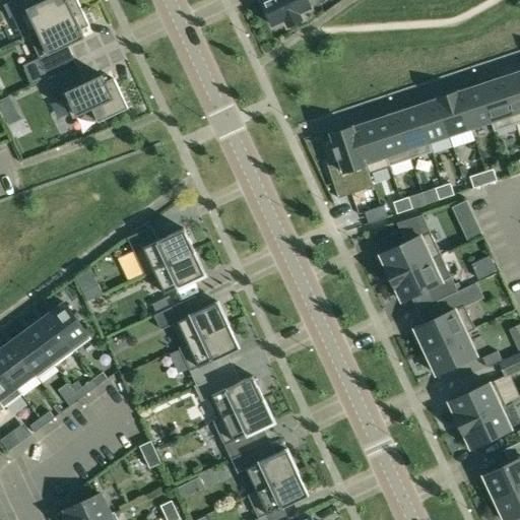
[(28,36),(81,10),(76,0),(45,0),(44,0),(14,0),(4,5),(10,18),(18,14),(28,36)]
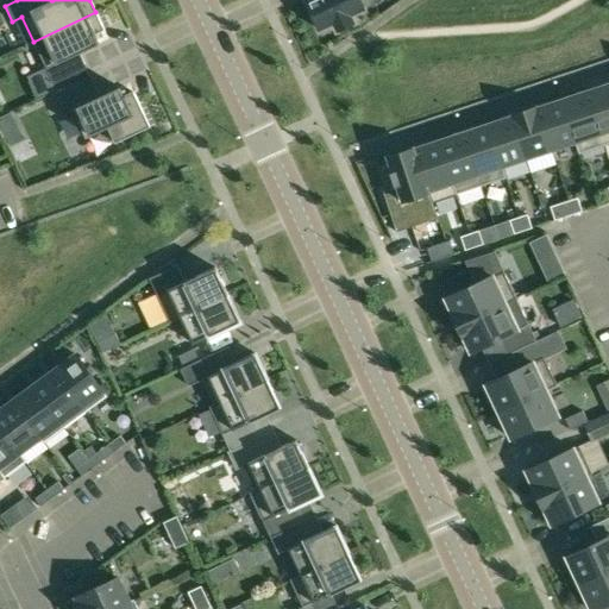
[(375,5),(372,0),(306,0),(320,31),(333,24),(337,31),(355,23),(351,16),(375,5)]
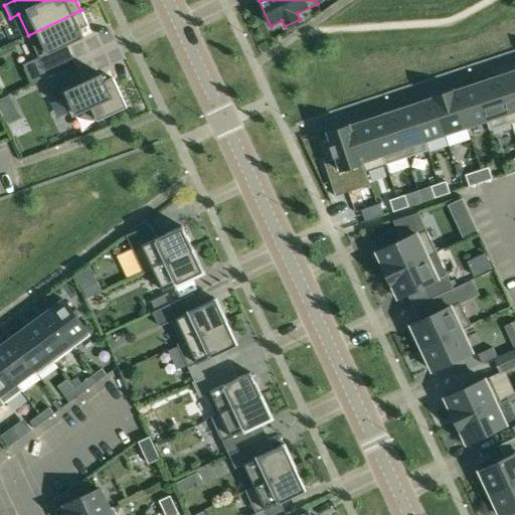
[(88,25),(80,10),(28,35),(45,71),(73,58),(67,44),(83,37),(79,29),(88,25)]
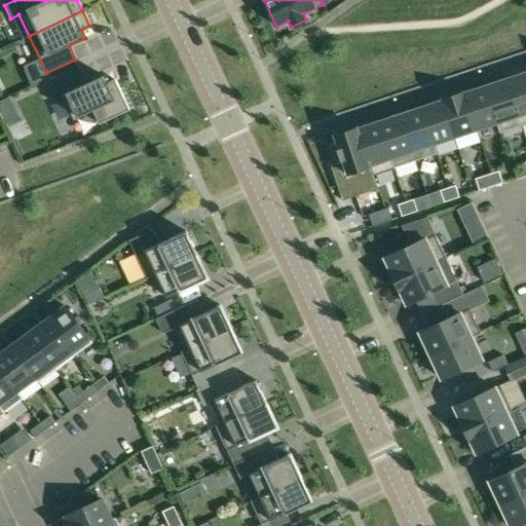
[(80,72),(47,87),(53,100),(62,96),(73,119),(92,110),(100,124),(129,110),(115,79),(107,83),(103,75),(86,83),(80,72)]
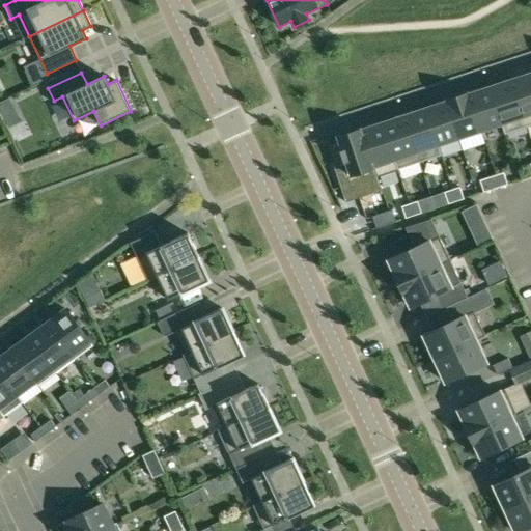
[(530,124),(530,73),(510,80),(527,127),(530,124)]
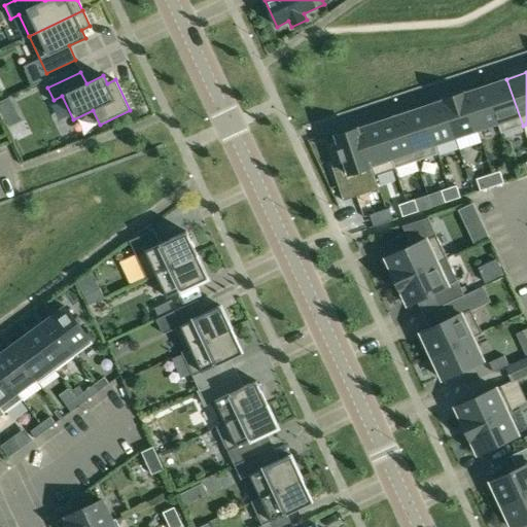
[(523,126),(506,79),(486,86),(501,133),(523,126)]
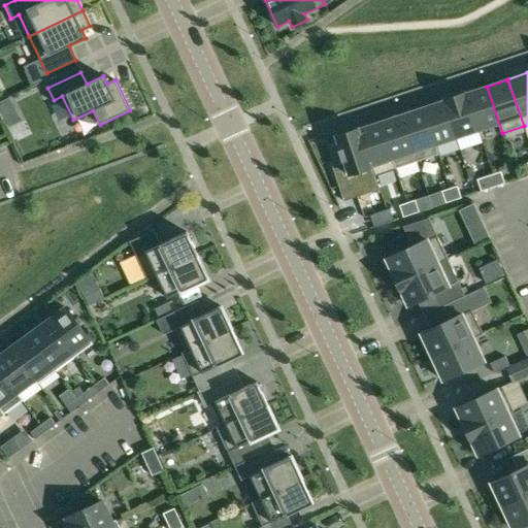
[(466,93),(479,131),(498,124),(501,134),(502,133),(487,87),(469,92),(466,93)]
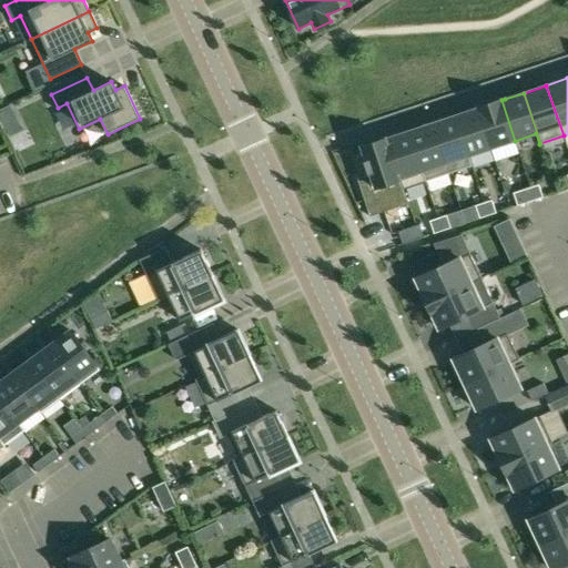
[(501,100),(477,109),(490,149),(515,141),(501,100)]
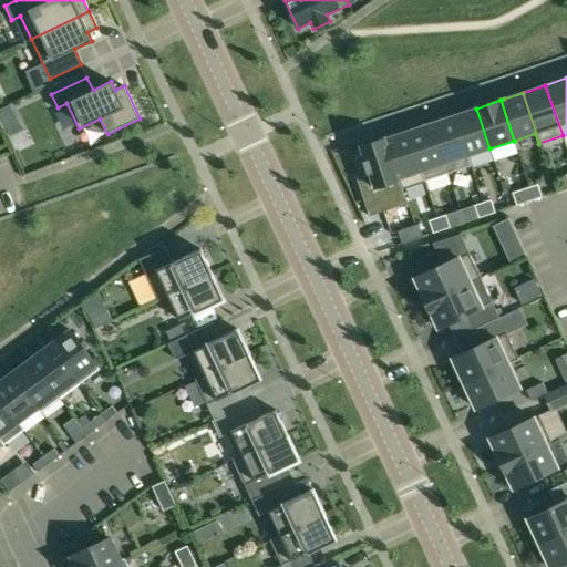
[(0,117),(0,119),(13,113),(10,105),(0,109),(0,117)]
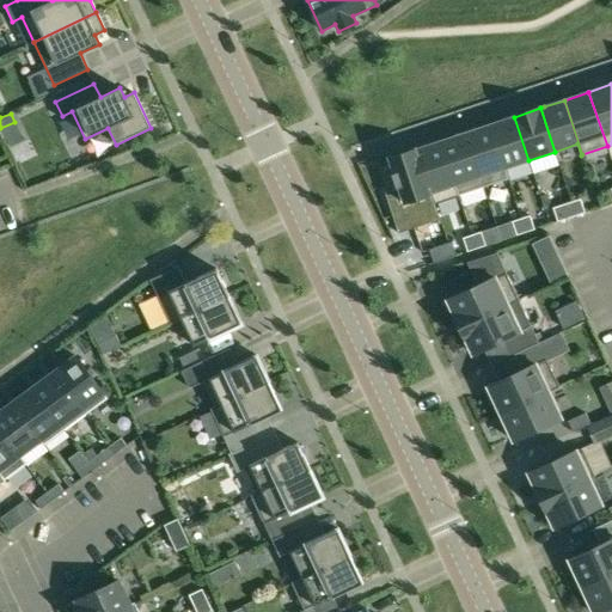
[(528,160),(514,117),(489,124),(508,179),(509,179),(505,169),(528,160)]
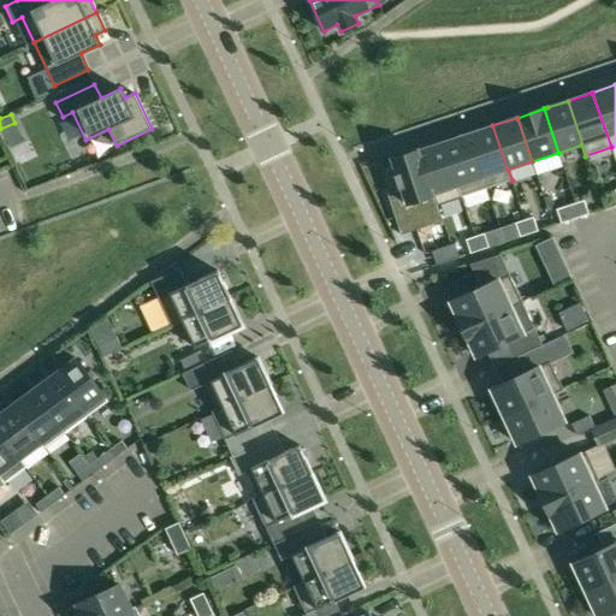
[(511,181),(492,125),(472,132),(468,134),(486,189),(511,181)]
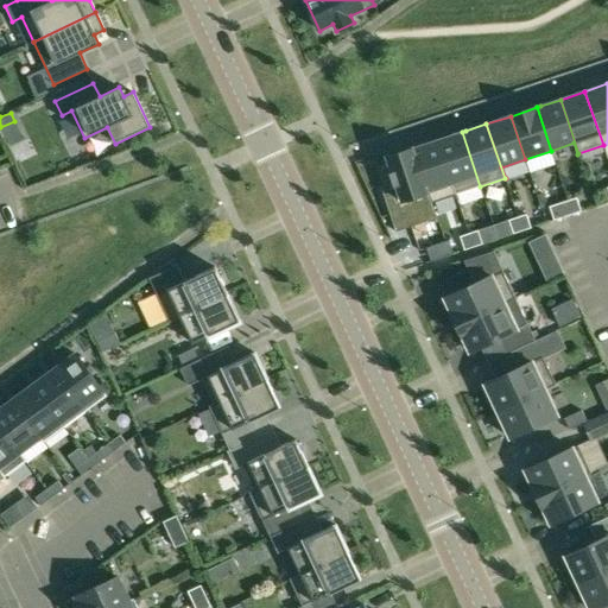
[(437,140),(456,195),(480,187),(462,132),(453,135),(437,140)]
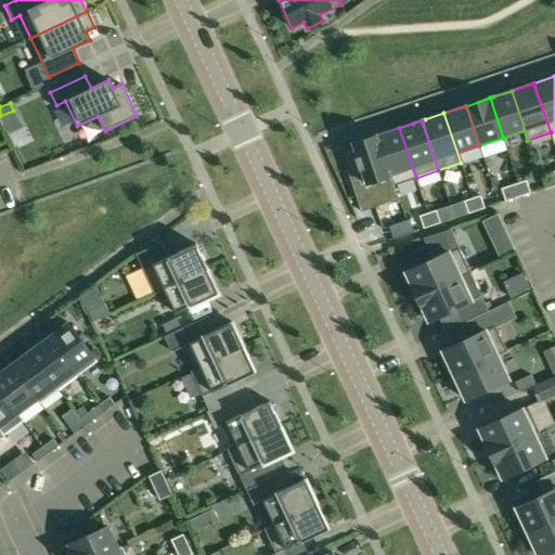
[(381,134),(377,136),(394,185),(395,184),(416,178),(399,128),(386,132),(381,134)]
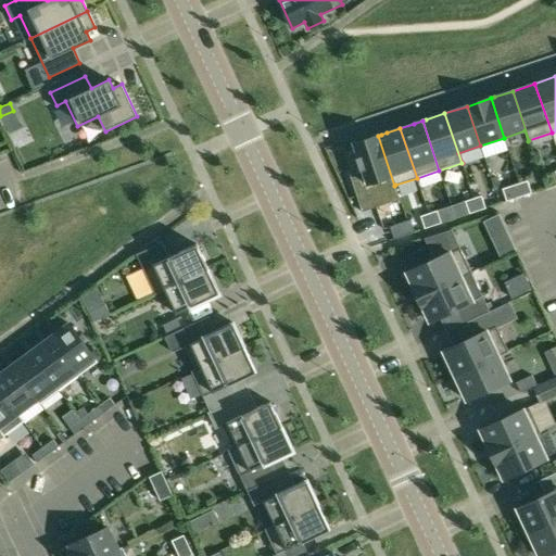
[(363,171),(350,175),(361,209),(371,205),(373,209),(400,200),(395,185),(394,186),(378,136),(353,143),(363,171)]
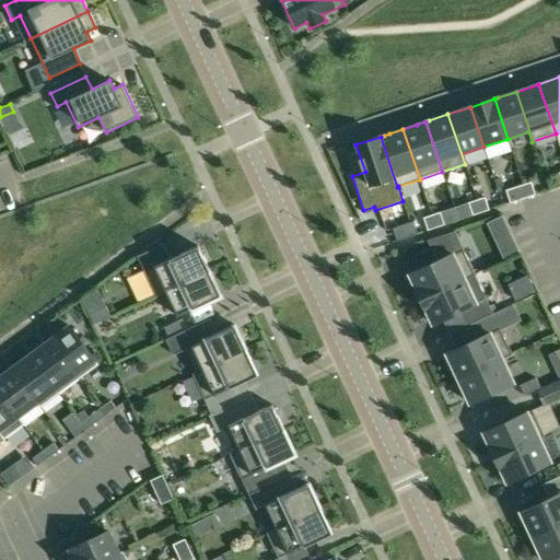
[(523,185),(527,198),(535,195),(531,183),(523,185)]
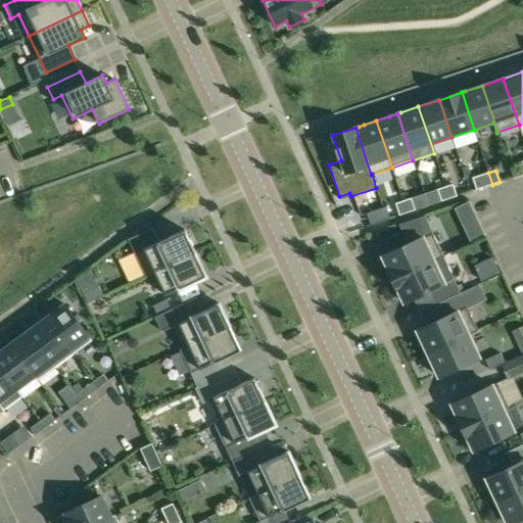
[(472,178),(476,190),(492,185),(488,173),(472,178)]
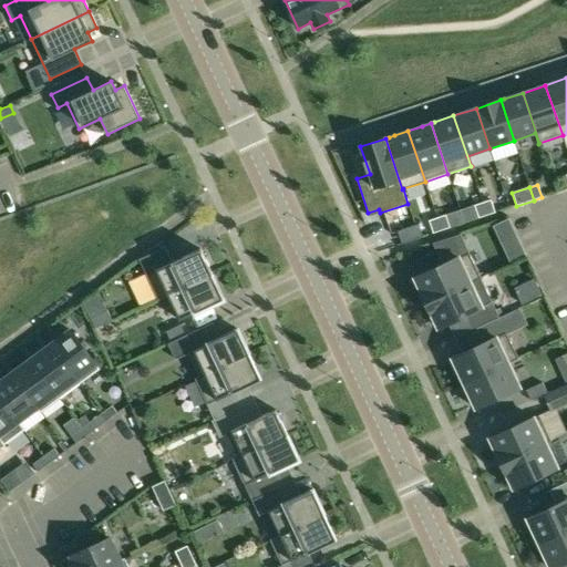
[(491,199),(483,203),(486,215),(495,213),(491,199)]
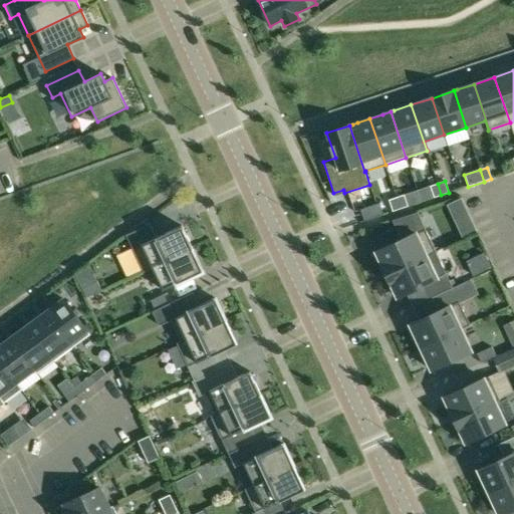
[(441,195),(438,184),(430,186),(434,198),(441,195)]
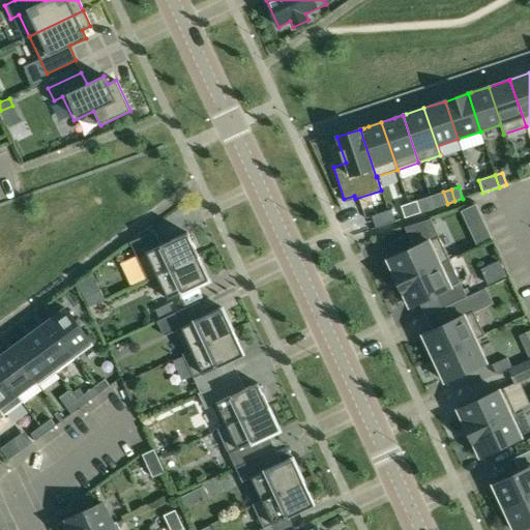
[(409,204),(413,215),(420,213),(416,201),(409,204)]
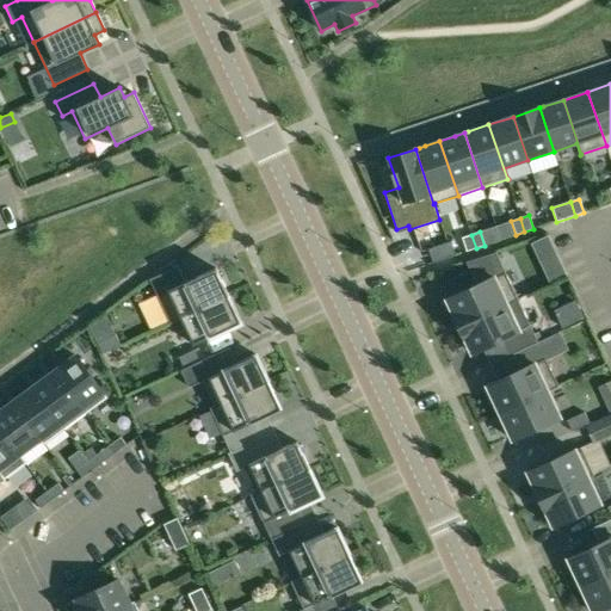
[(476,248),(471,235),(462,238),(467,252),(476,248)]
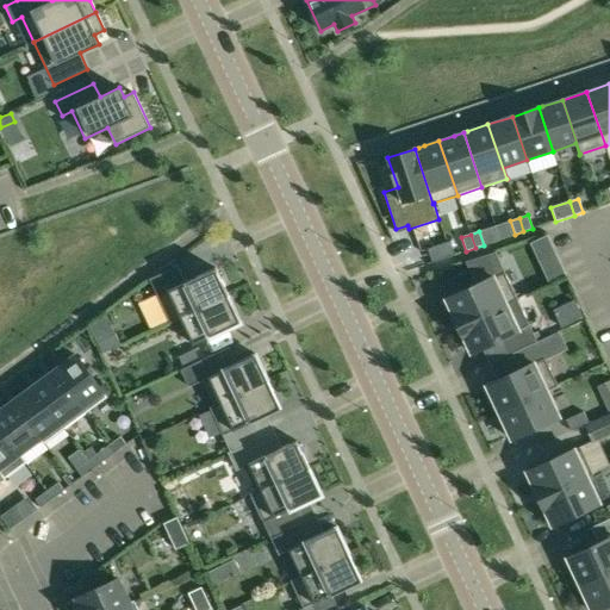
[(441,244),(433,248),(436,261),(446,257),(455,255),(450,241),(441,244)]
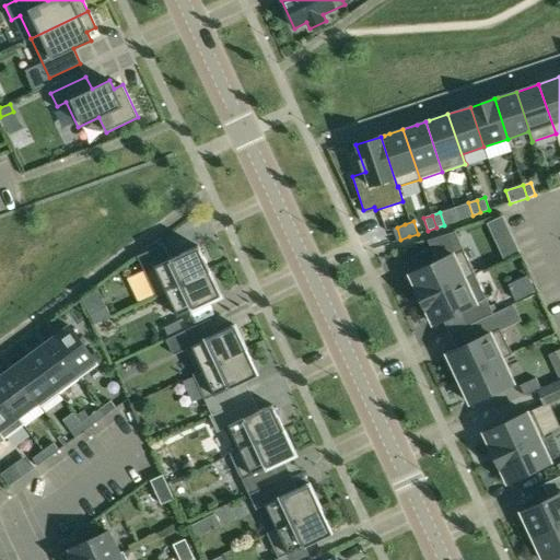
[(409,275),(421,300),(475,275),(454,232),(427,241),(436,261),(409,275)]
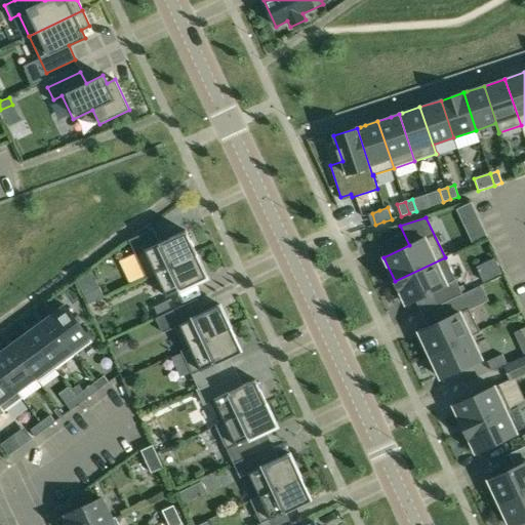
[(146,277),(196,254),(186,231),(159,243),(153,229),(129,240),(146,277)]
